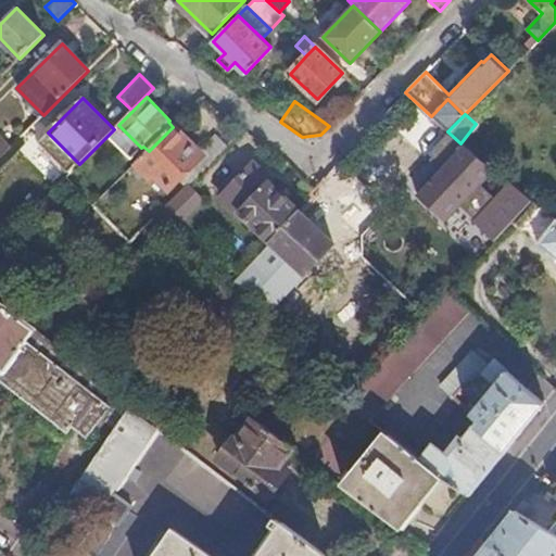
[(173,127),(149,151),(137,164),(152,179),(158,175),(169,188),(178,180),(185,187),(189,184),(227,146),(216,135),(198,152),(189,142),(190,140),(175,125),(173,127)]
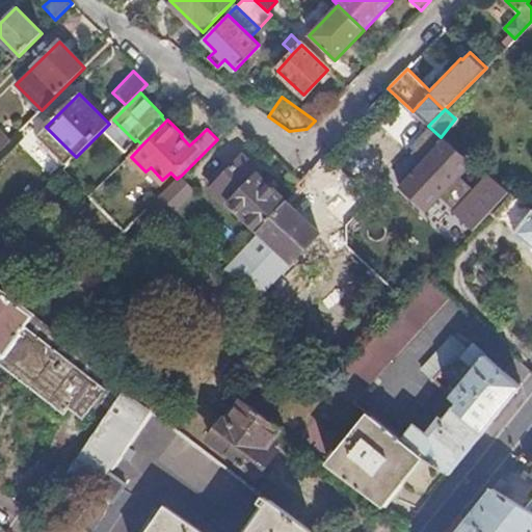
[(0,151),(9,142),(0,131),(0,151)]
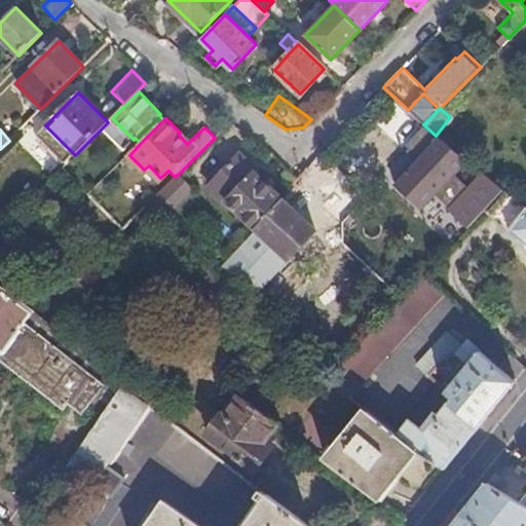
[(228,202),(256,229),(284,199),(257,175),(260,171),(240,154),(208,187),(226,205),(228,202)]
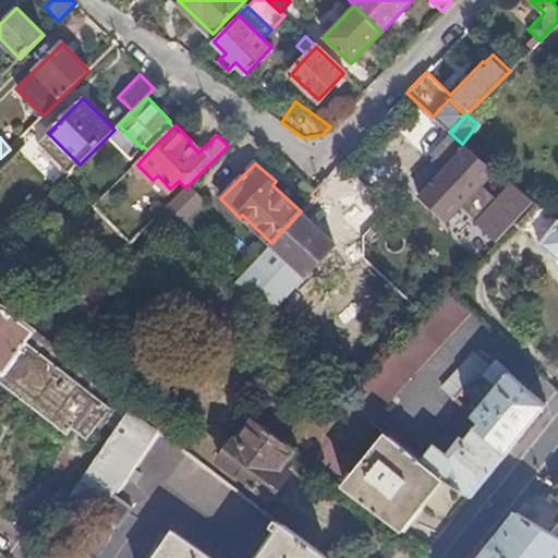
[(73,171),(67,178),(79,190),(85,183),(73,171)]
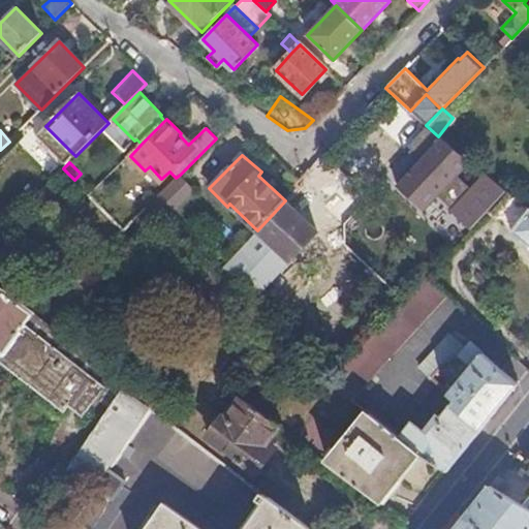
[(180,175),(176,178),(148,207),(164,219),(194,190),(180,175)]
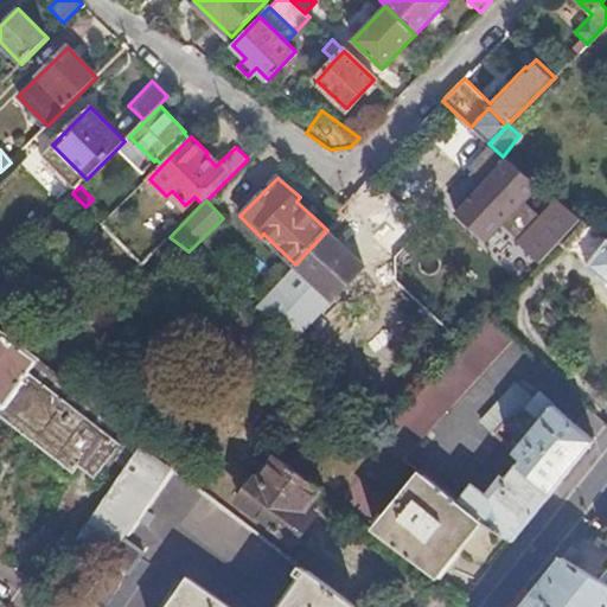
[(606,238),(582,219),(560,243),(587,264),(586,267),(604,280),(604,282),(606,285),(606,238)]
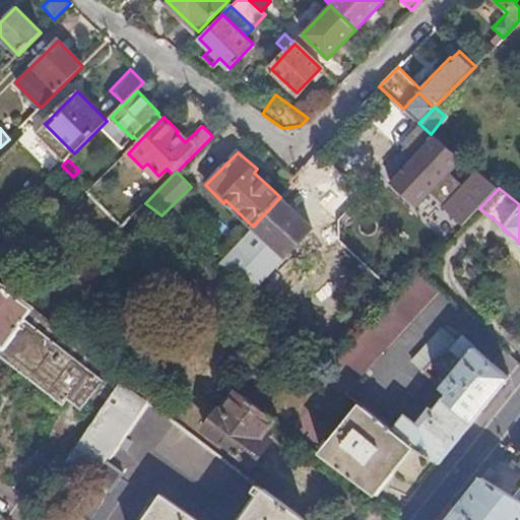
[(313,230),(280,197),(253,226),(286,257),(313,230)]
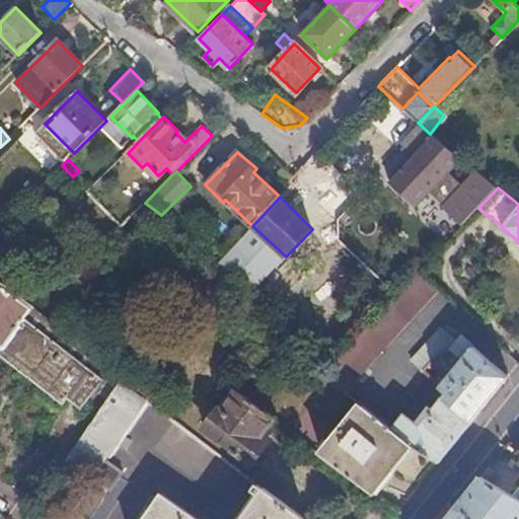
[(230,249),(219,262),(253,289),(258,297),(272,281),(230,249)]
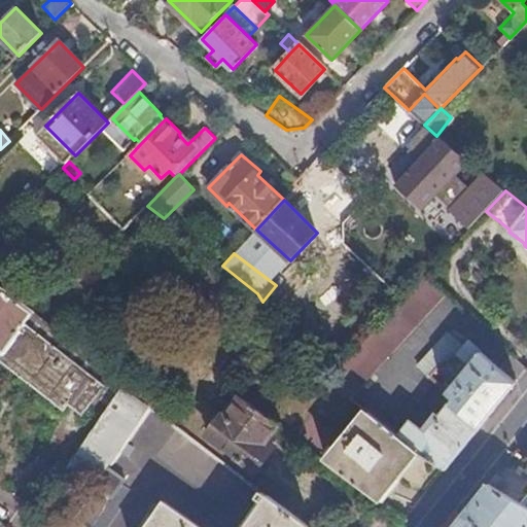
[(104,385),(112,373),(42,318),(0,287),(0,357),(43,391),(64,407),(68,401),(81,412),(104,385)]
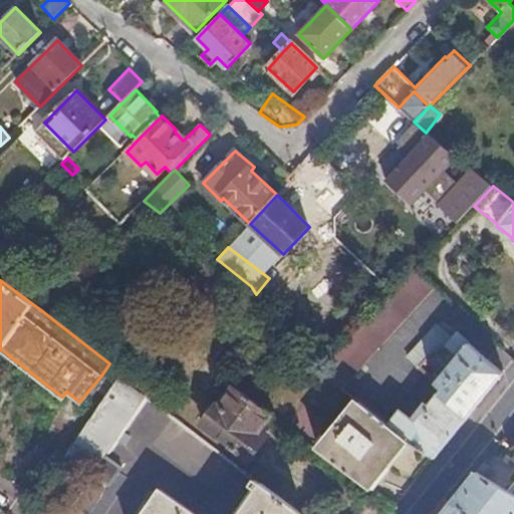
[(420,365),(431,352),(436,347),(440,345),(444,346),(450,339),(456,331),(457,330),(442,321),(432,329),(408,356),(420,365)]
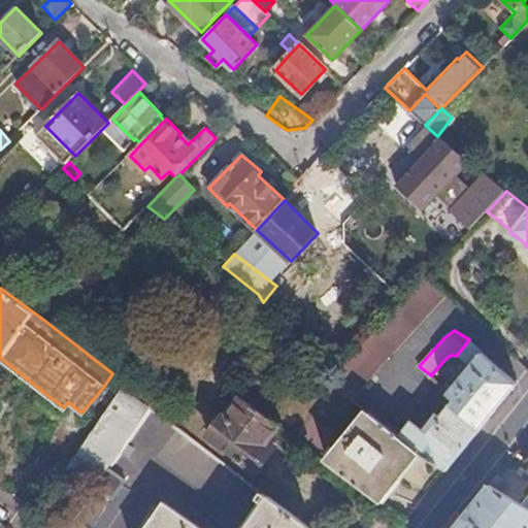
[(450,393),(485,423),(513,388),(517,383),(494,364),(468,340),(462,349),(456,356),(452,355),(448,357),(442,362),(456,373),(465,362),(470,366),(450,393)]
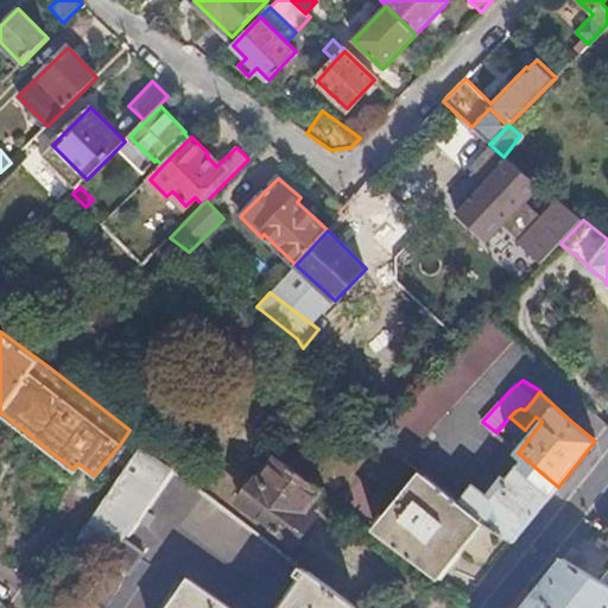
[(107,558),(171,464),(143,442),(77,538),(107,558)]
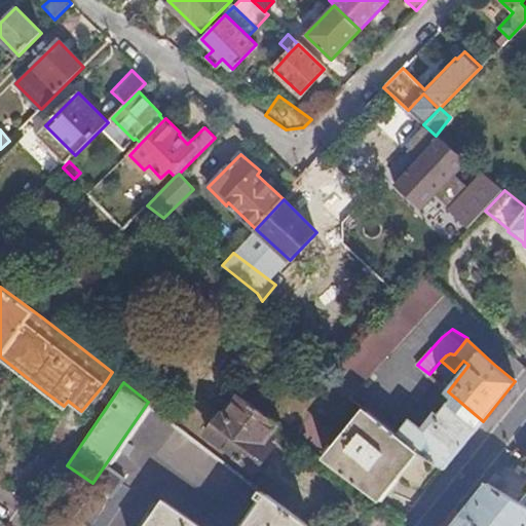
[(483,421),(448,391),(439,383),(399,434),(417,447),(445,467),(471,436),(483,421)]
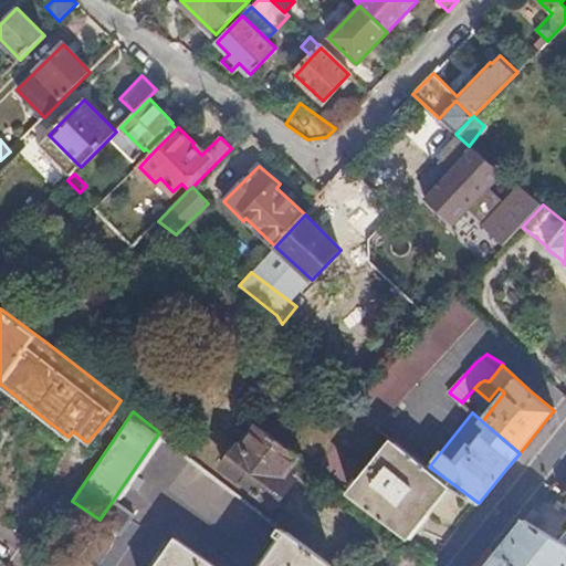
[(290,464),(297,456),(259,426),(258,426),(242,447),(241,446),(224,468),(269,501),(272,499),(281,498),(285,489),(284,482),(294,468),(290,464)]
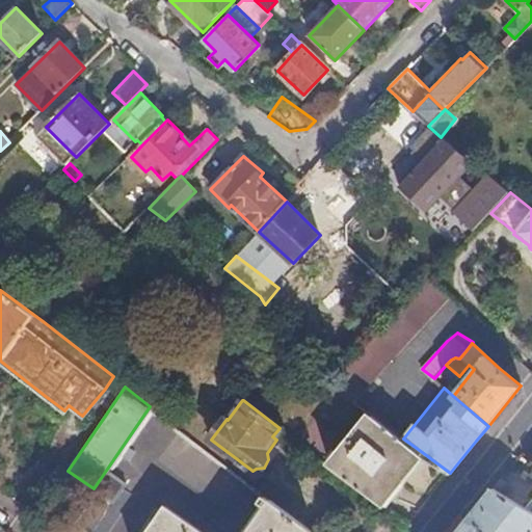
[(422,452),(403,439),(372,415),(331,467),(382,504),(422,452)]
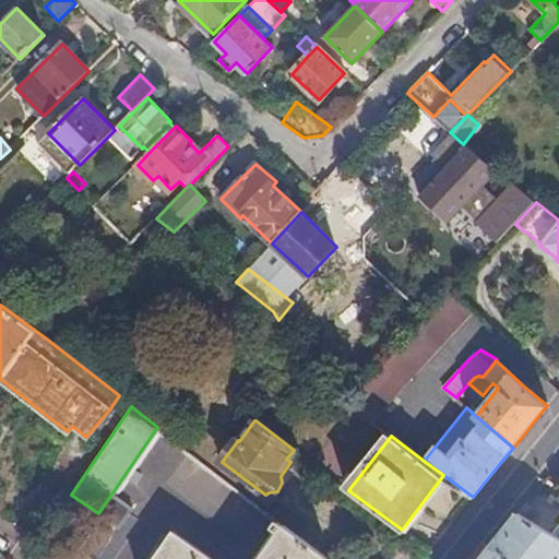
[(117,494),(81,547),(97,558),(102,551),(109,540),(133,506),(117,494)]
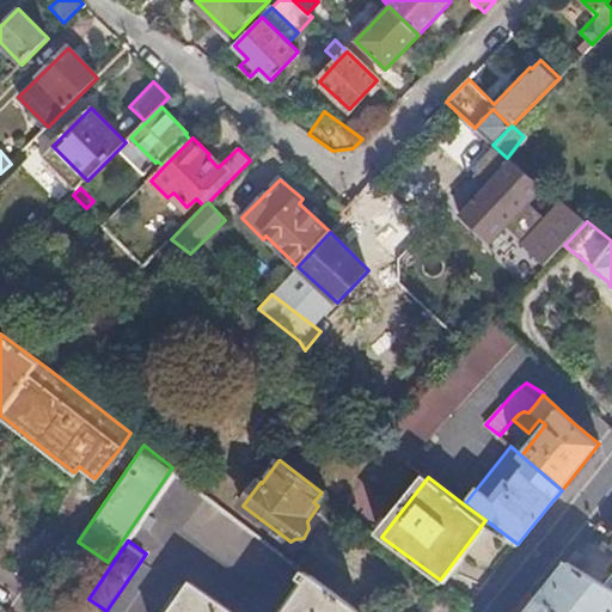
[(592,561),(577,555),(570,564),(583,571),(592,561)]
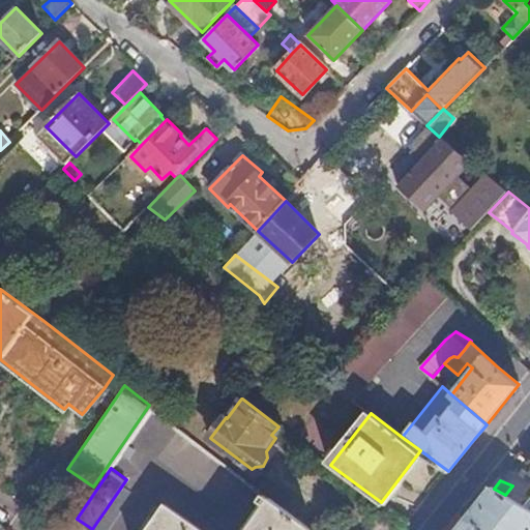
[(529,529),(529,509),(527,507),(505,495),(494,489),(461,529),(460,529),(529,529)]
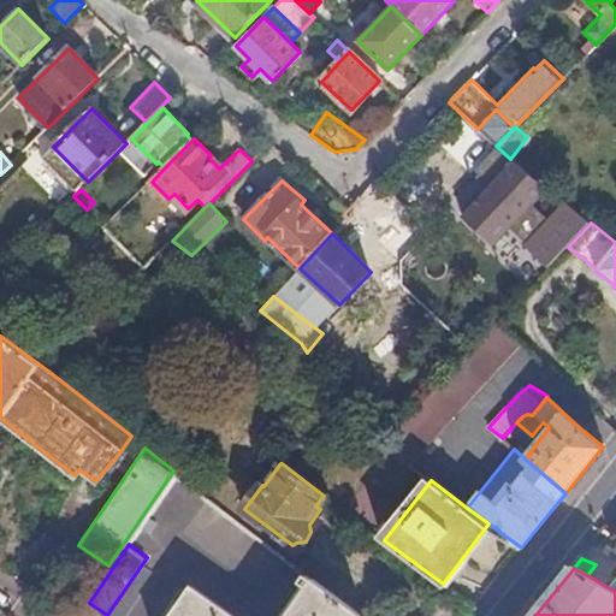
[(362,615),(363,615),(307,573),(302,579),(308,584),(285,615),(237,615),(190,584),(167,615),(362,615)]
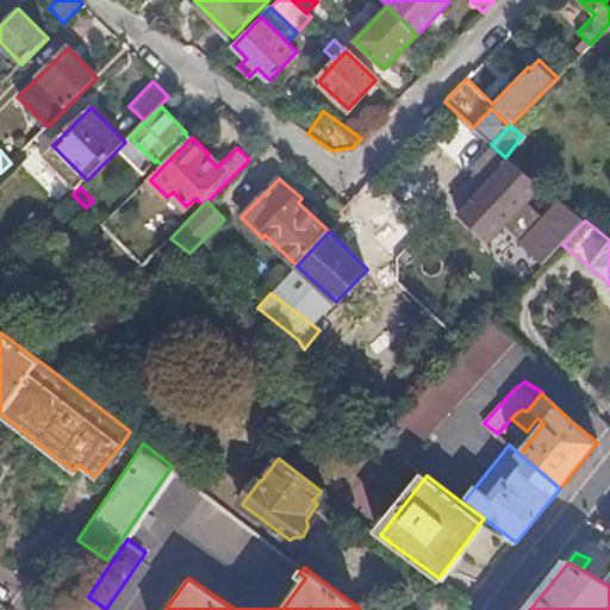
[(67,583),(56,597),(74,609),(79,609),(88,597),(67,583)]
